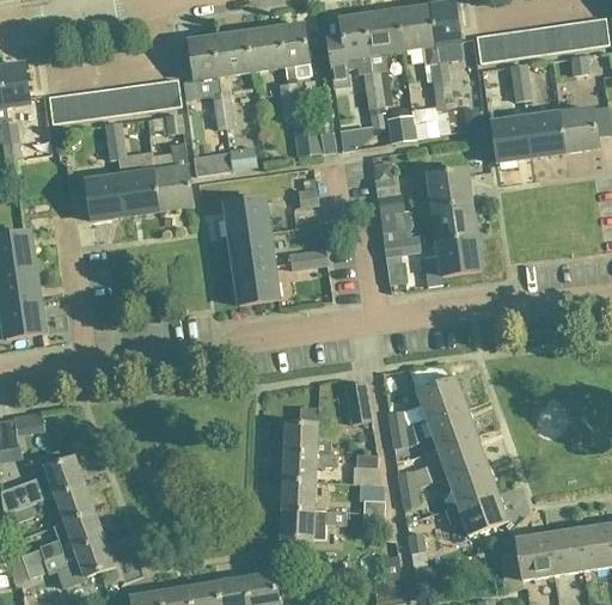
[(430,5),(435,44),(459,42),(453,2),(430,5)]
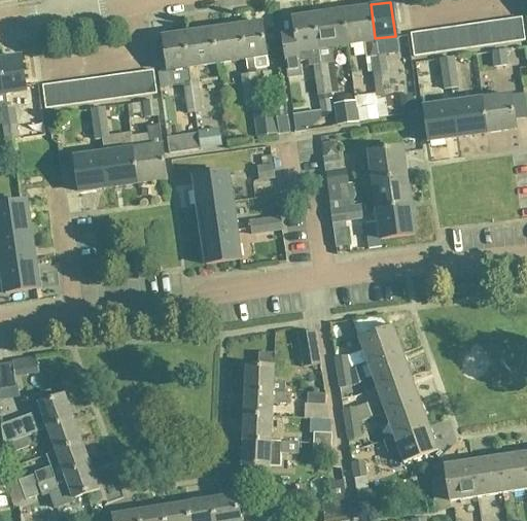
[(377,54),(375,38),(371,4),(341,8),(346,42),(362,40),(364,56),(371,55),(377,54)]
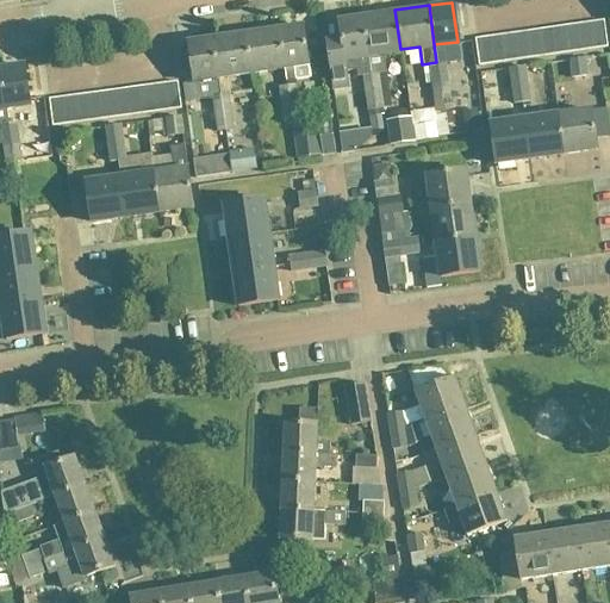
[(394,10),(361,14),(366,54),(369,72),(362,73),(365,89),(379,88),(377,69),(385,68),(383,51),(400,49),(394,10)]
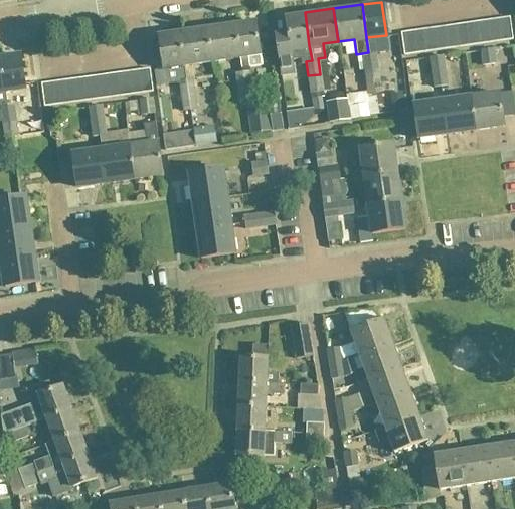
[(309,45),(305,12),(285,15),(288,34),(275,36),(280,72),(293,70),(291,57),(300,56),(301,62),(306,61),(312,60),(309,45)]
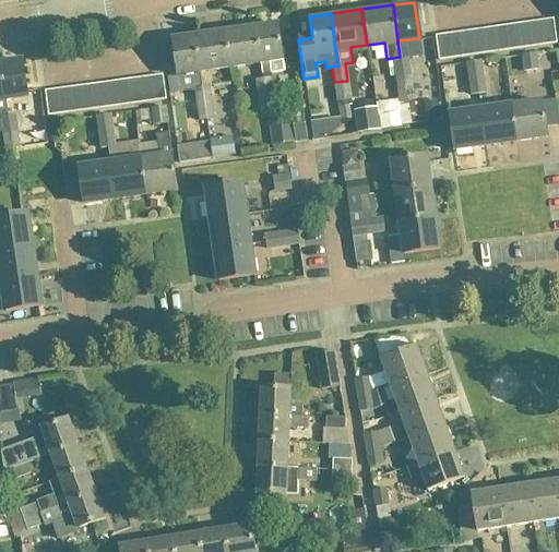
[(540,18),(544,42),(556,39),(552,15),(540,18)]
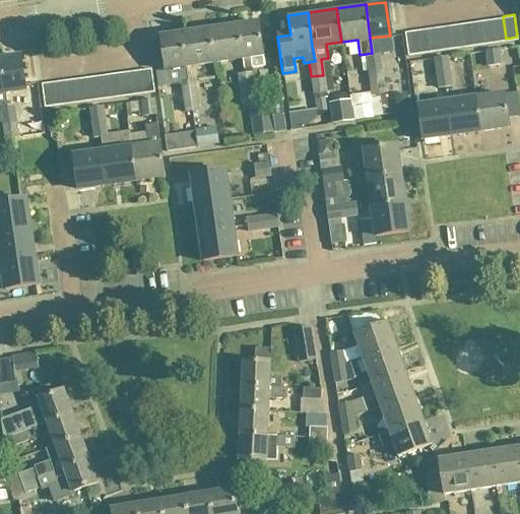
[(506,39),(503,16),(492,17),(495,40),(506,39)]
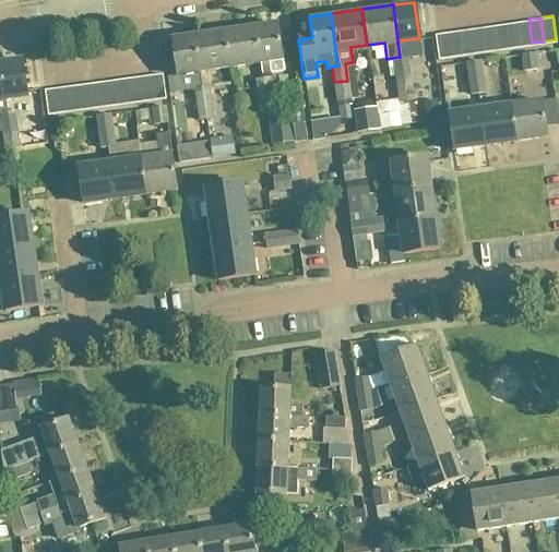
[(520,45),(532,43),(528,19),(516,21),(520,45)]
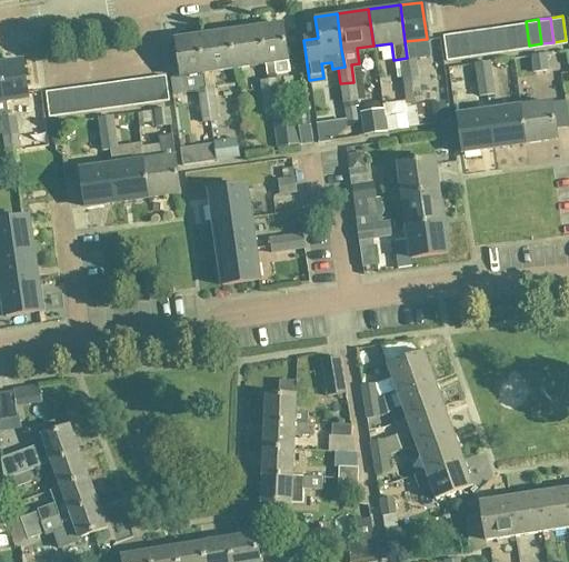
[(260,79),(262,94),(276,93),(273,77),(276,77),(276,73),(288,71),(281,21),(259,24),(265,61),(267,78),(260,79)]
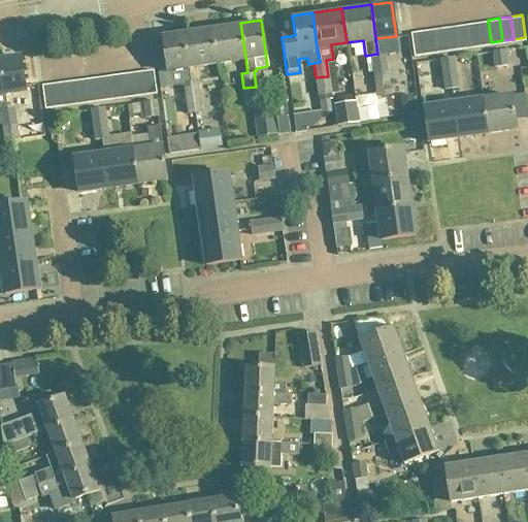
[(491,42),(488,20),(476,22),(481,43),(491,42)]
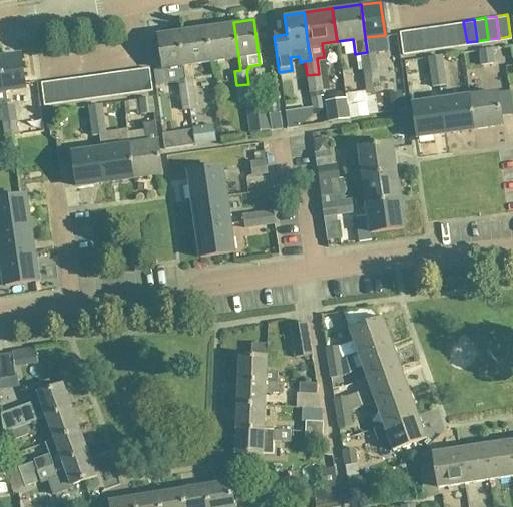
[(467,42),(463,21),(453,22),(456,44),(467,42)]
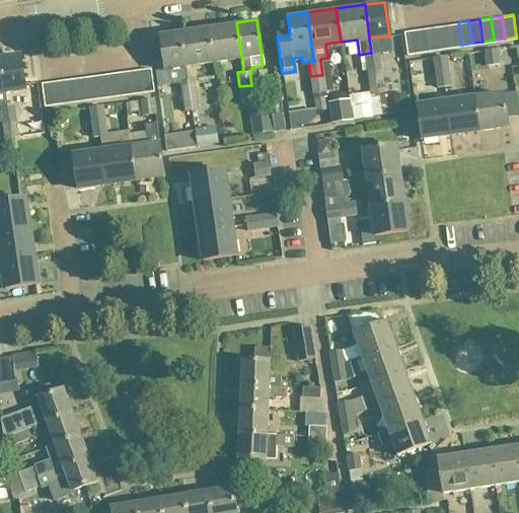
[(212,60),(241,56),(236,22),(208,26),(212,60)]
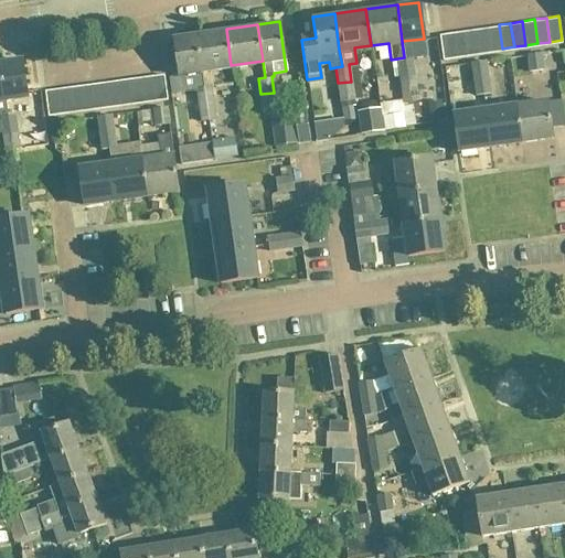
[(502,49),(499,24),(487,27),(490,50),(502,49)]
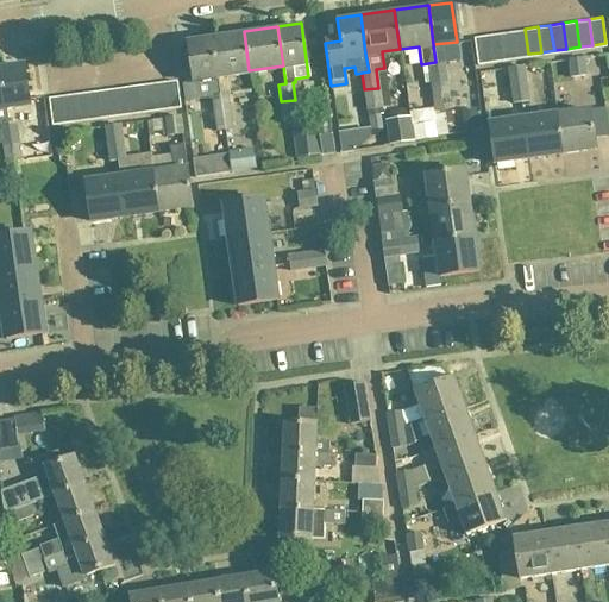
[(528,54),(525,29),(512,30),(515,56),(528,54)]
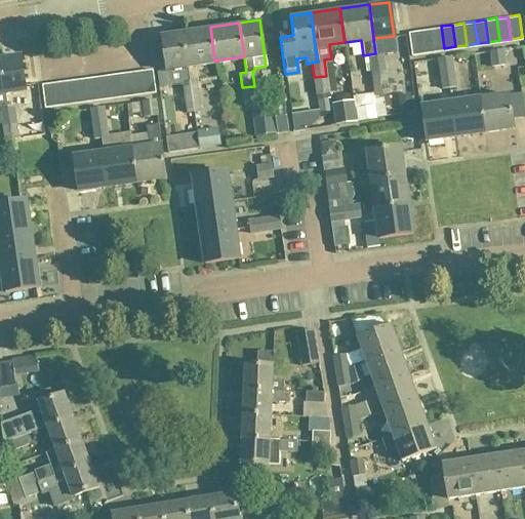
[(444,48),(441,26),(430,28),(434,49),(444,48)]
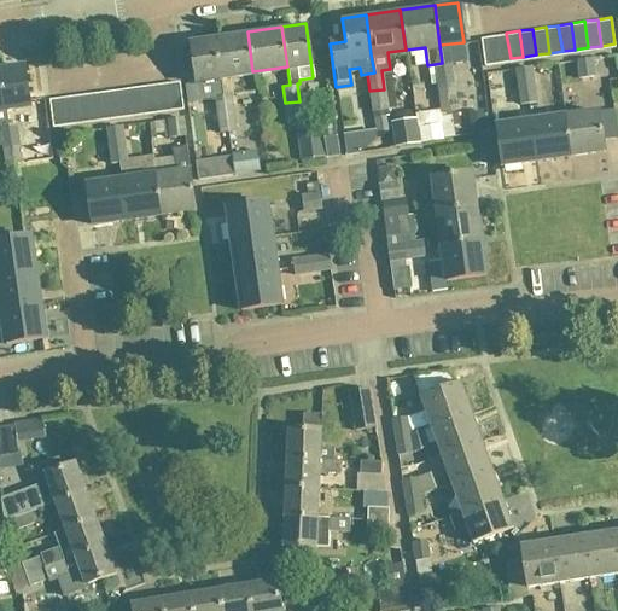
[(248,31),(214,35),(220,75),(252,71),(248,31)]
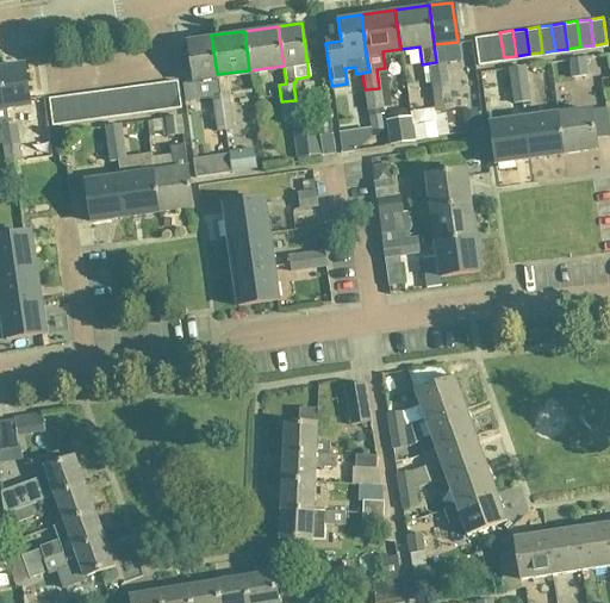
[(504,57),(499,32),(487,33),(491,60),(504,57)]
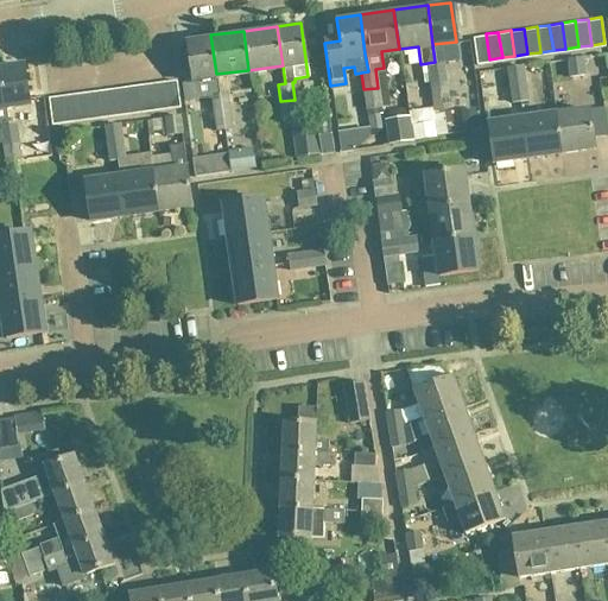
[(489,59),(486,33),(473,36),(476,62),(489,59)]
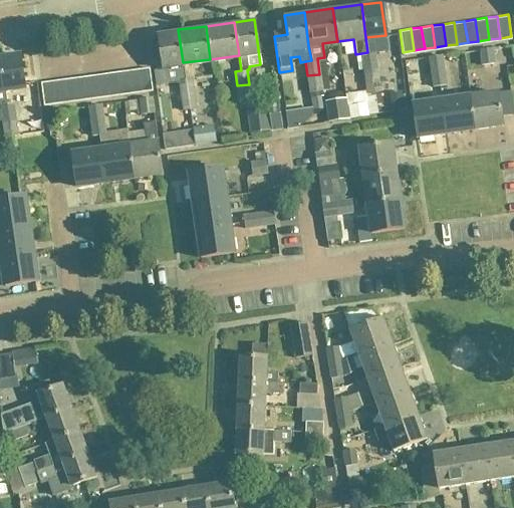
[(185,78),(183,62),(178,29),(158,32),(162,65),(174,64),(176,79),(179,79),(185,78)]
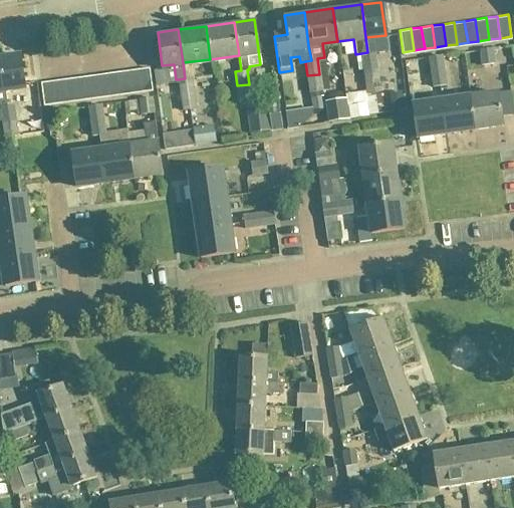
[(495,60),(493,44),(478,46),(480,62),(495,60)]
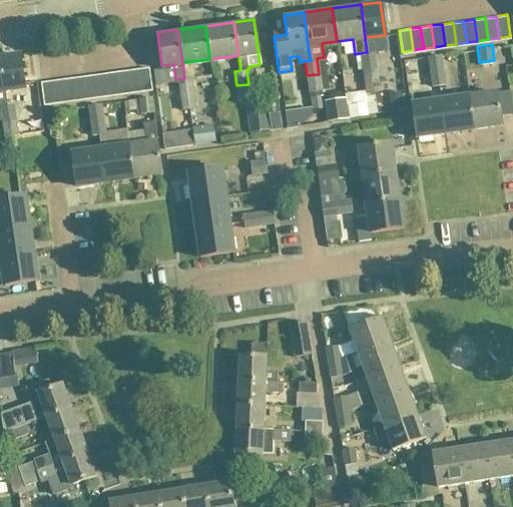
[(363,68),(375,66),(373,51),(367,52),(361,53),(363,68)]
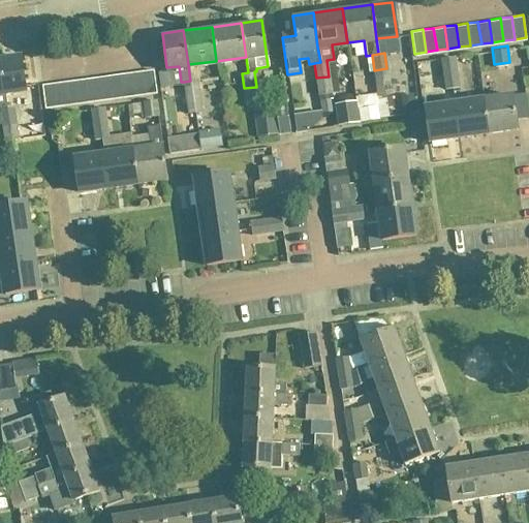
[(441,56),(443,70),(456,68),(454,54),(441,56)]
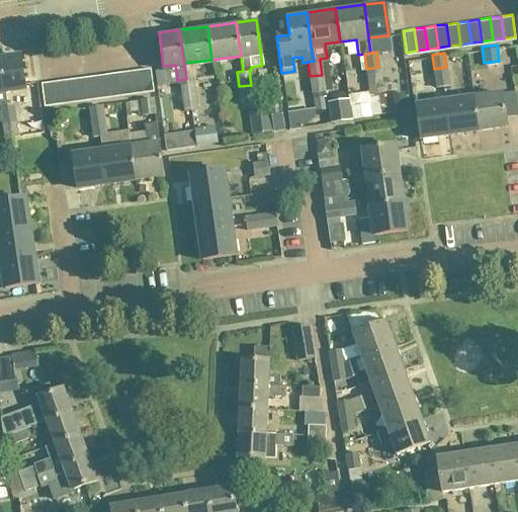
[(20,54),(0,56),(0,57),(4,90),(24,87),(20,54)]
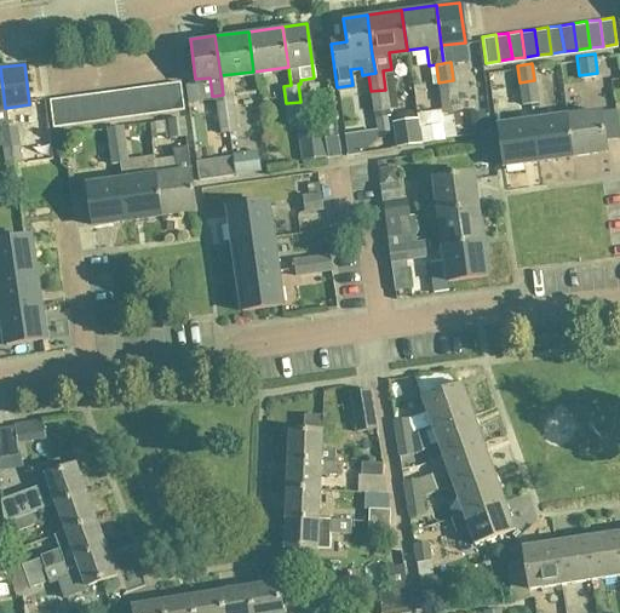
[(166,81),(170,108),(183,107),(179,80),(166,81)]
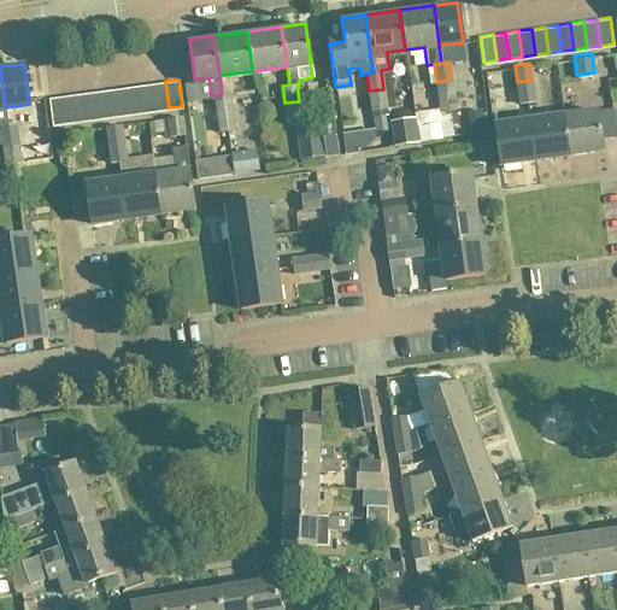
[(451,80),(436,82),(439,99),(453,97),(451,80)]
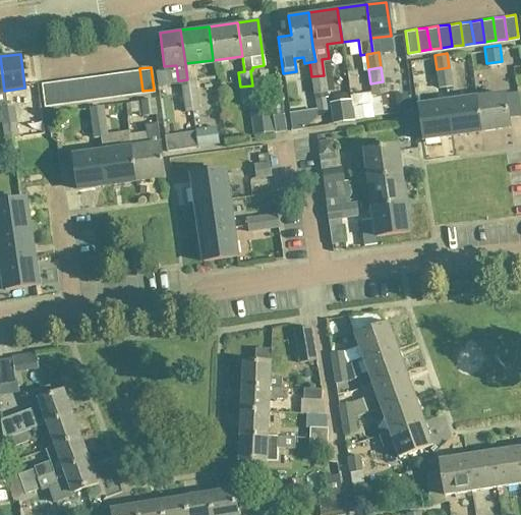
[(451,82),(449,67),(437,69),(439,84),(451,82)]
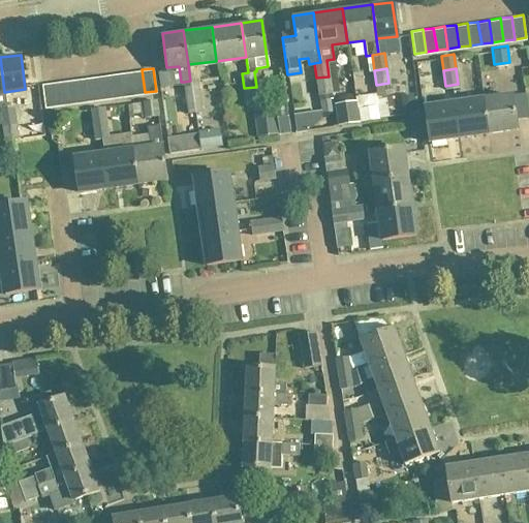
[(145,92),(142,69),(130,71),(133,94),(145,92)]
